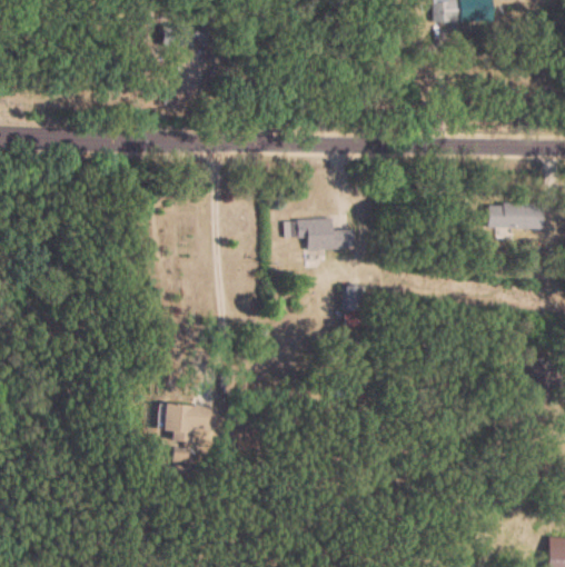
[(433,0),(434,25),(493,25),(493,0),(433,0)]
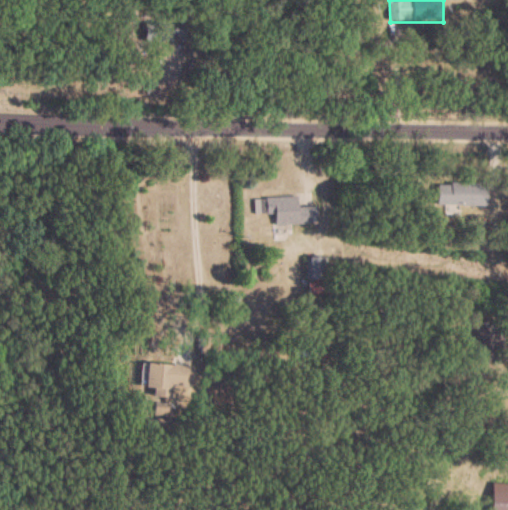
[(488,208),(488,185),(439,185),(439,208),(488,208)]
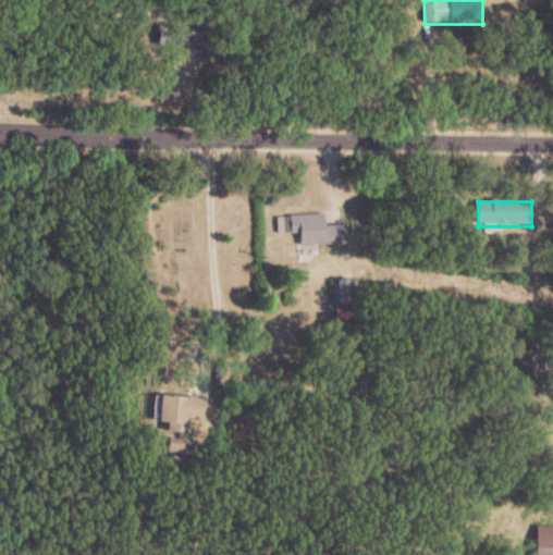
[(327,216),(300,216),(300,245),(347,245),(347,226),(327,226),(327,216)]
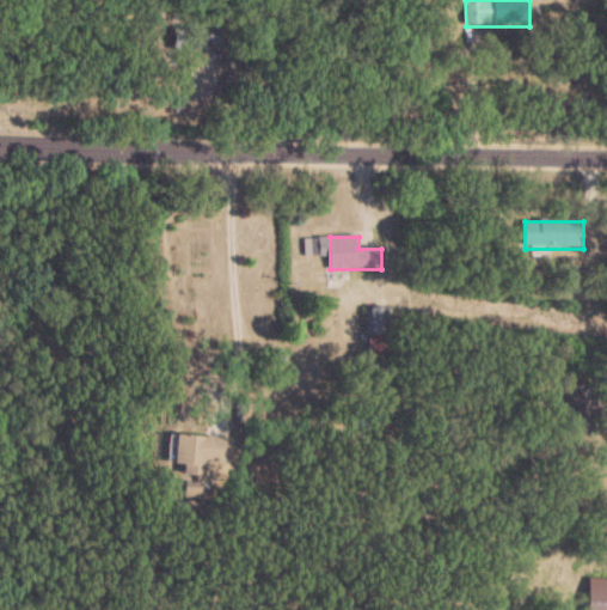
[(569,432),(601,435),(605,390),(572,388),(569,432)]
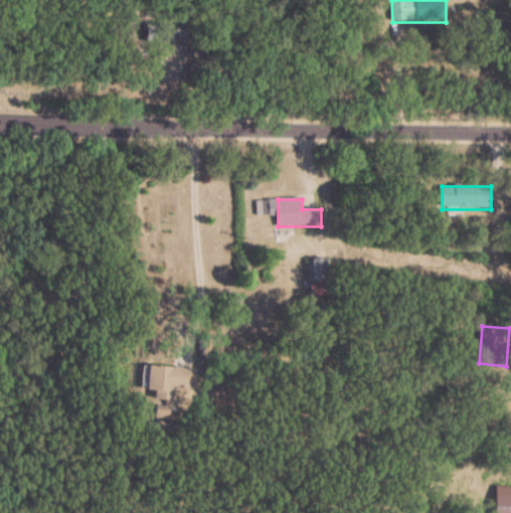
[(174,387),(194,388),(195,367),(150,365),(149,398),(173,399),(174,387)]
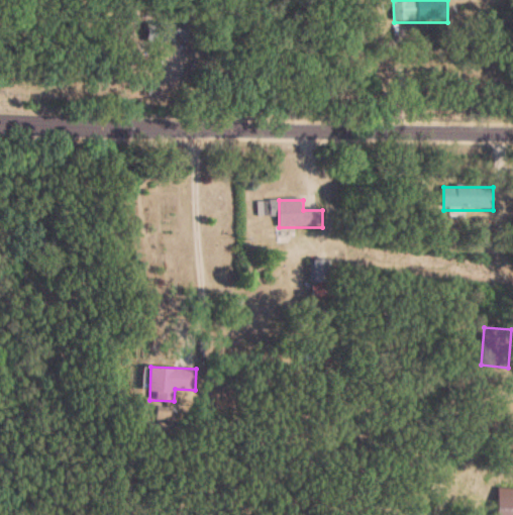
[(512,514),(512,500),(499,499),(497,514),(512,514)]
